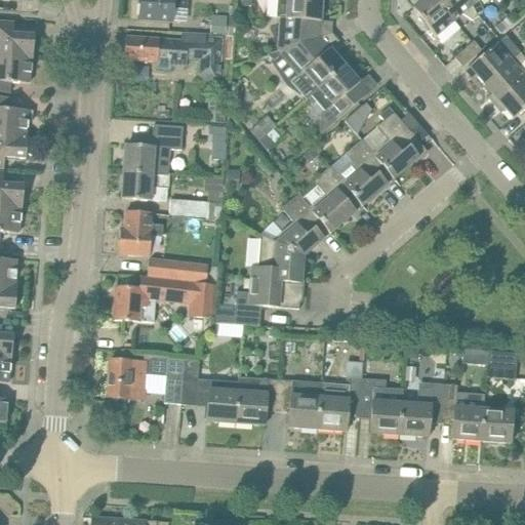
[(187,10),(187,0),(140,0),(139,19),(171,22),(172,9),(187,10)]
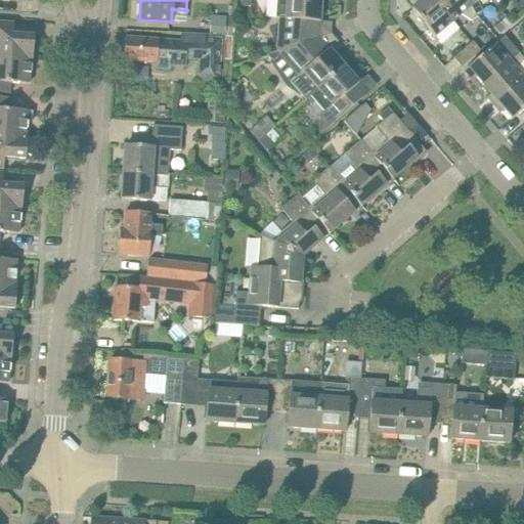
[(277,51),(311,40),(311,39),(307,41),(308,20),(319,22),(320,0),(275,0),(274,17),(279,17),(277,50),(277,51)]
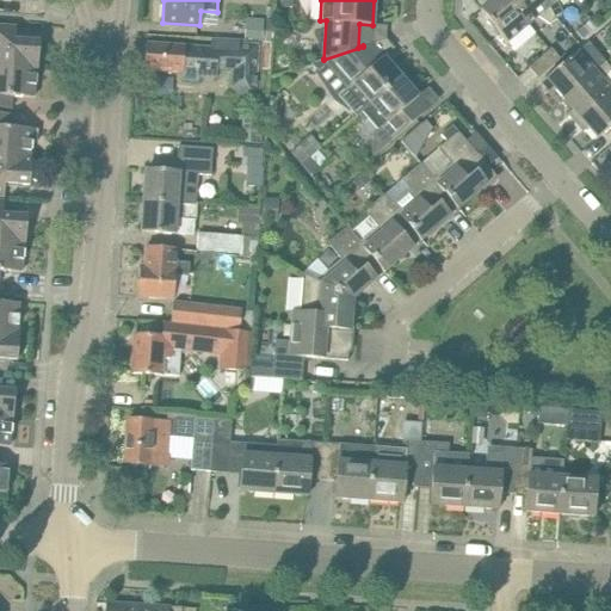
[(528,25),(506,0),(491,0),(492,0),(480,11),(507,42),(528,25)]
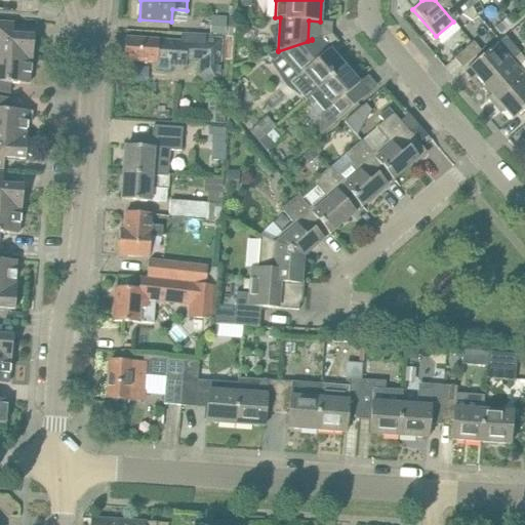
[(472,21),(478,16),(463,0),(435,0),(453,22),(461,13),(472,21)]
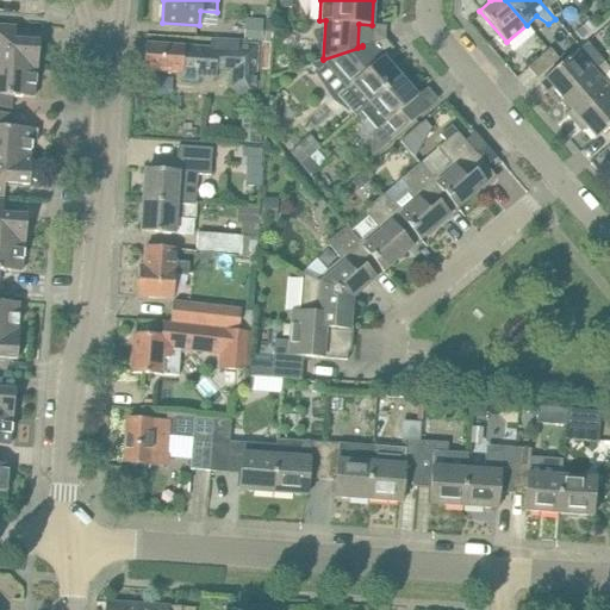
[(539,0),(555,19),(562,13),(555,0),(539,0)]
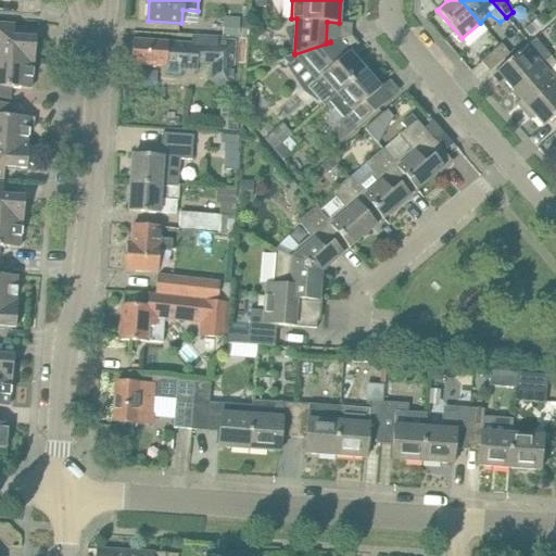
[(224,16),(223,35),(239,36),(240,17),(224,16)]
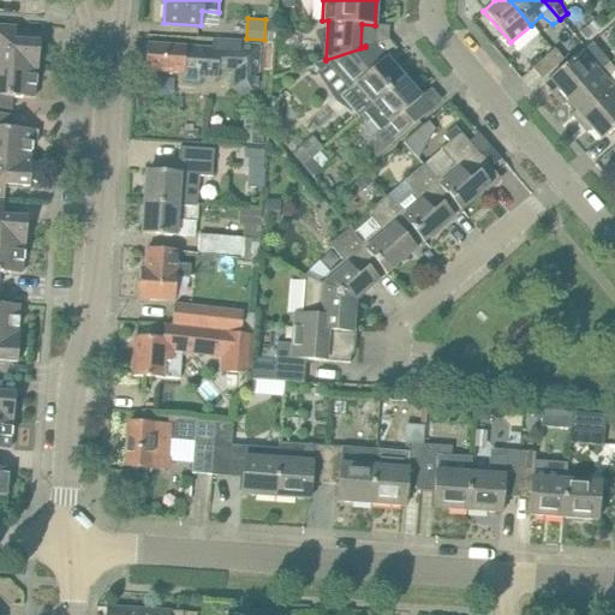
[(0,67),(37,71),(40,42),(16,41),(16,28),(0,25),(0,67)]
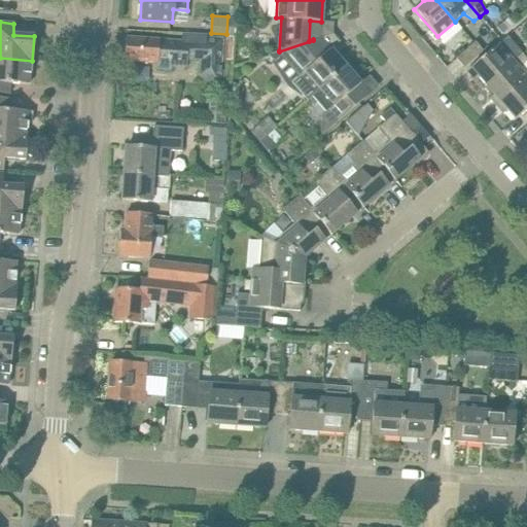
[(502,23),(496,28),(502,34),(508,29),(502,23)]
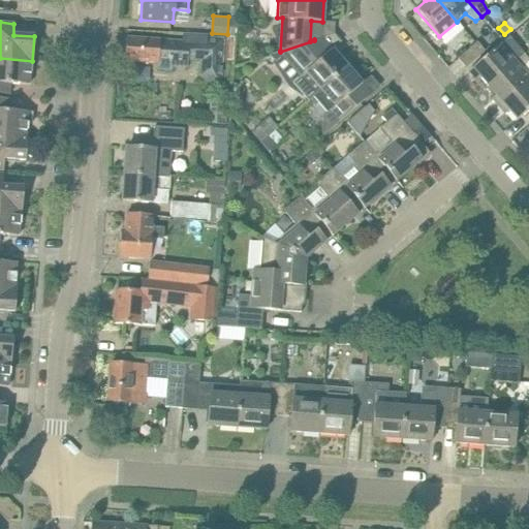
[(172,70),(172,67),(187,68),(187,59),(201,60),(200,76),(222,79),(225,38),(208,37),(208,35),(183,33),(182,41),(127,38),(125,61),(157,63),(157,69),(172,70)]
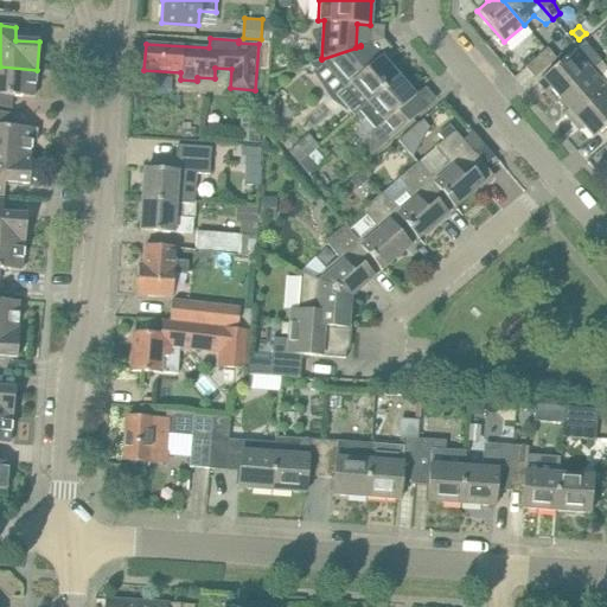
[(560,98),(602,62),(585,42),(556,66),(537,82),(545,91),(550,88),(560,98)]
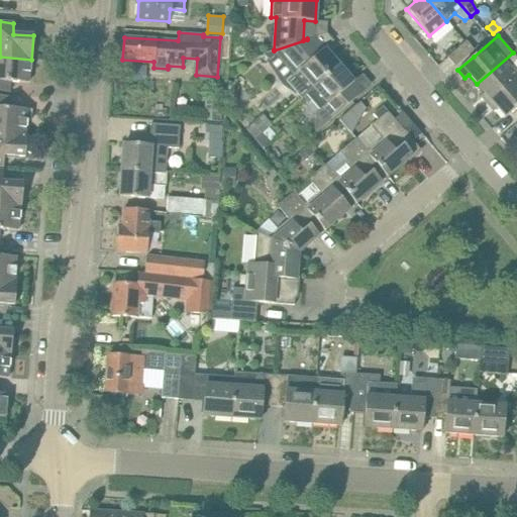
[(274,50),(274,49),(263,54),(267,59),(265,60),(280,82),(283,86),(295,95),(297,93),(301,98),(305,95),(339,66),(324,48),(316,56),(303,41),(307,39),(274,50)]
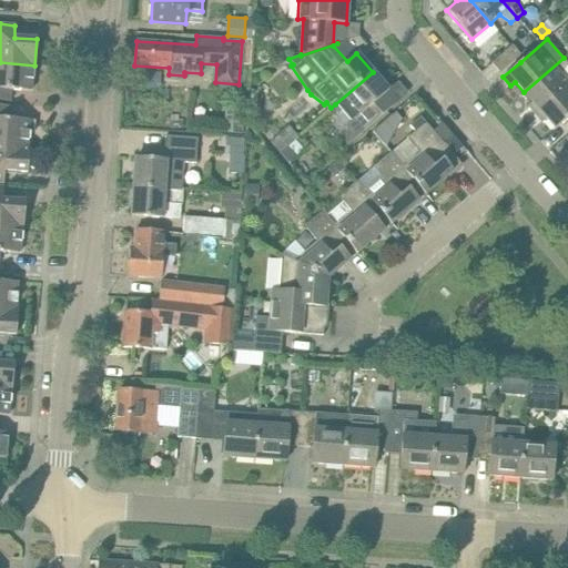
[(513,46),(510,47),(492,63),(499,73),(520,54),(513,46)]
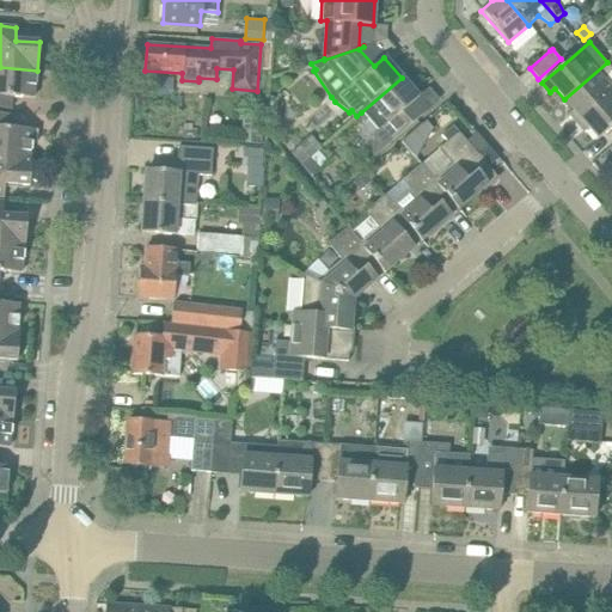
[(611,68),(607,62),(564,99),(574,110),(569,114),(576,123),(611,91),(611,68)]
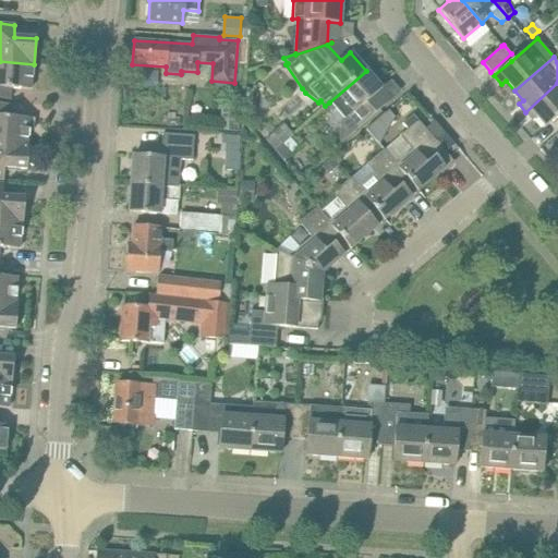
[(34,64),(0,61),(0,99),(9,100),(10,88),(31,89),(32,64),(34,64)]
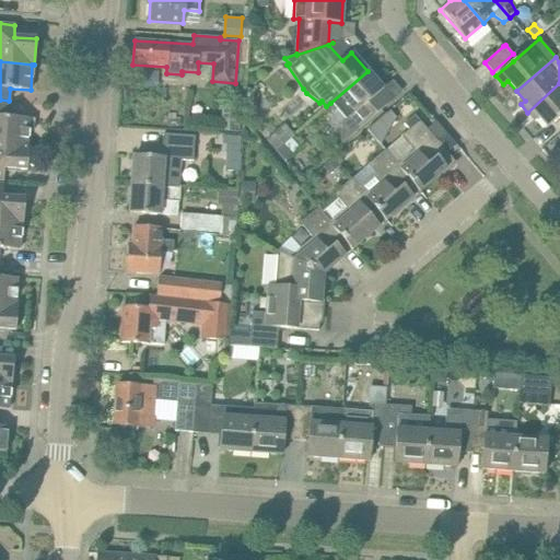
[(368,71),(330,103),(346,120),(342,124),(341,141),(343,143),(360,128),(387,105),(386,104),(383,107),(374,97),(383,89),(368,71)]
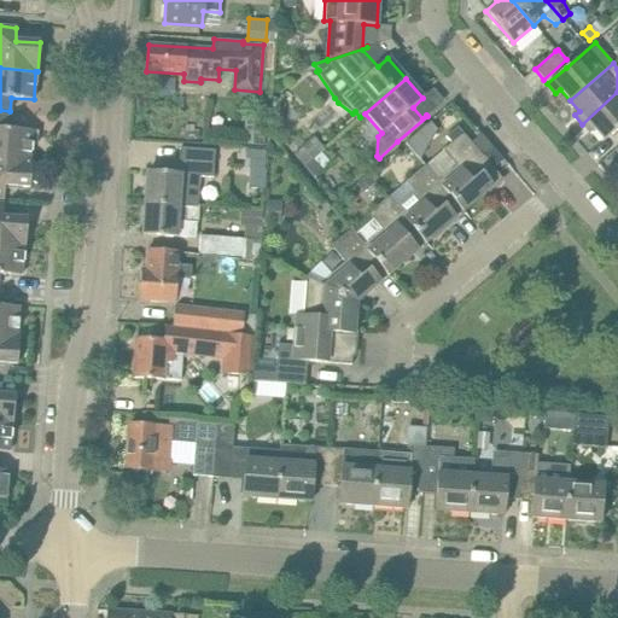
[(617,92),(582,124),(589,133),(594,129),(604,140),(617,128),(617,92)]
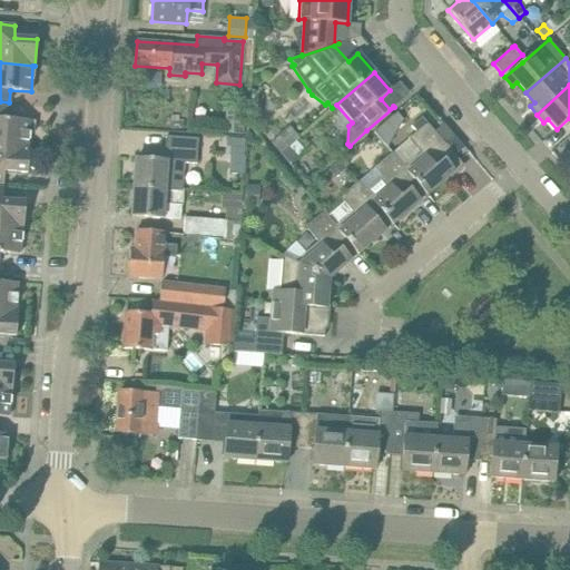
[(0,145),(29,148),(29,146),(27,146),(28,133),(35,133),(35,120),(9,119),(9,107),(0,106),(0,145)]
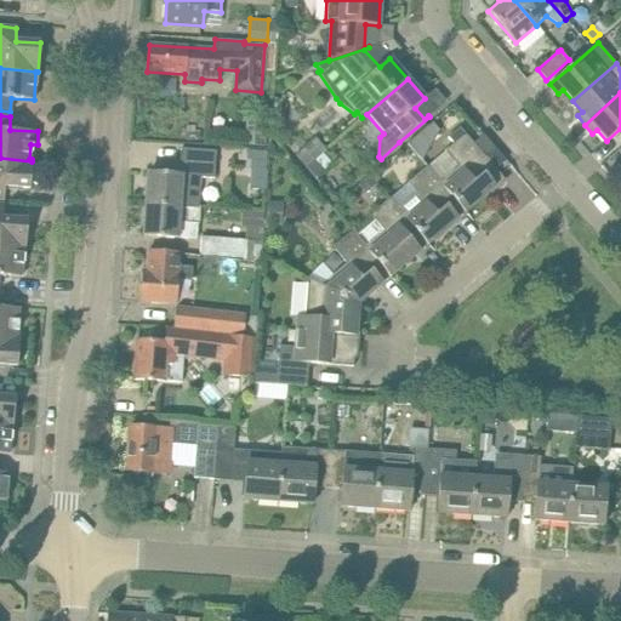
[(465,134),(427,166),(466,211),(490,191),(490,184),(501,175),(465,134)]
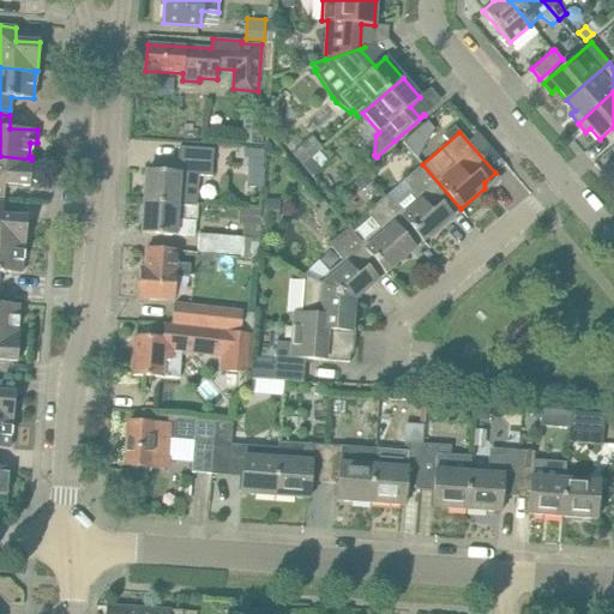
[(410,136),(403,142),(417,158),(422,150),(410,136)]
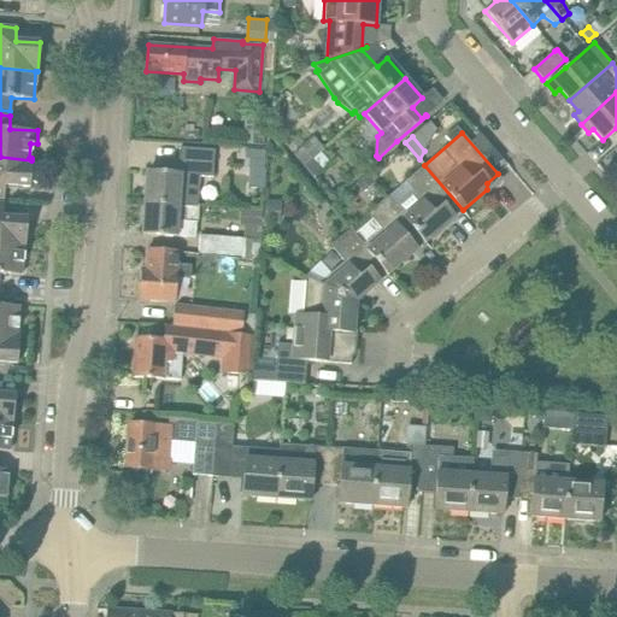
[(304,166),(319,152),(324,148),(315,137),(294,154),(304,166)]
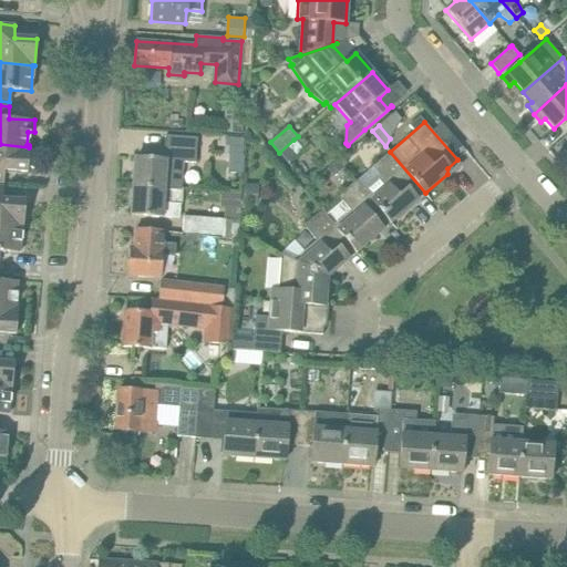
[(134,187),(181,189),(182,175),(183,162),(196,163),(197,138),(165,136),(164,160),(135,157),(134,187)]
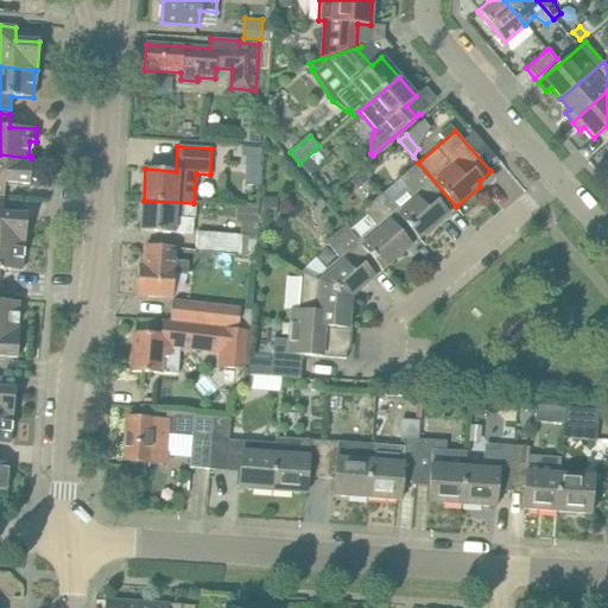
[(241,147),(240,166),(246,166),(246,164),(260,165),(261,149),(241,147)]
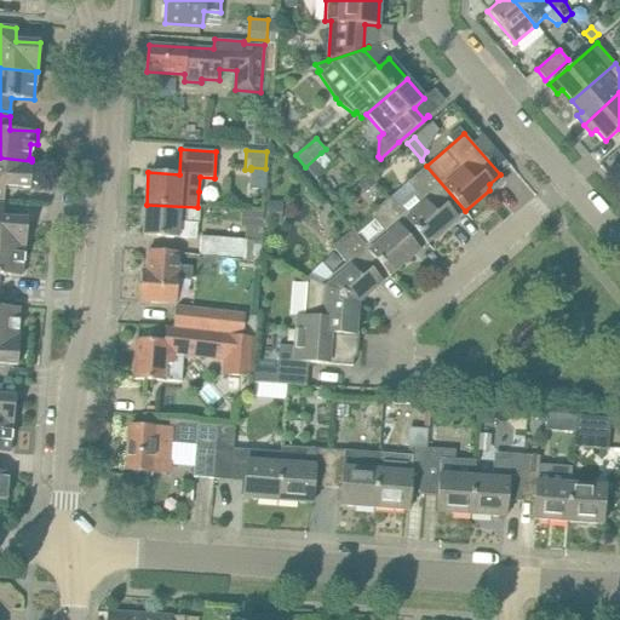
[(332,165),(321,153),(305,167),(315,179),(332,165)]
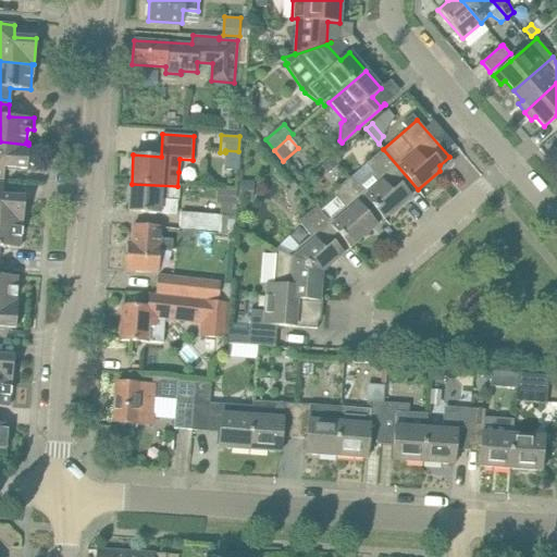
[(28,147),(28,145),(0,141),(0,178),(3,180),(4,168),(27,169),(27,163),(34,164),(35,147),(28,147)]
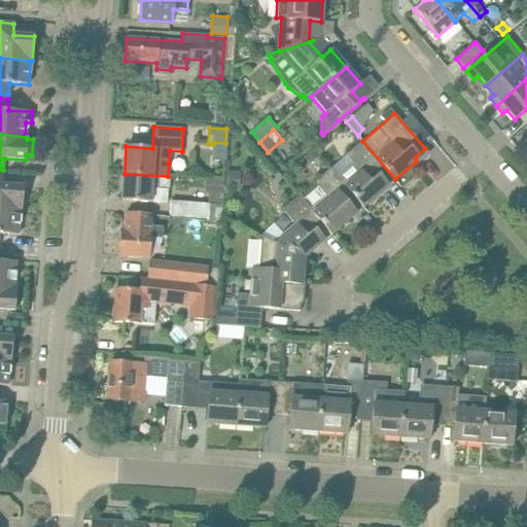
[(328,138),(321,143),(324,147),(331,141),(328,138)]
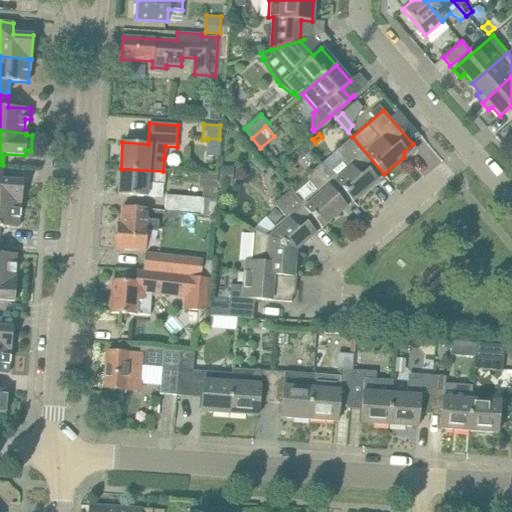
[(321,163),(321,164),(353,201),(373,184),(374,178),(381,172),(383,175),(384,174),(352,137),(336,151),(343,159),(329,172),(321,163)]
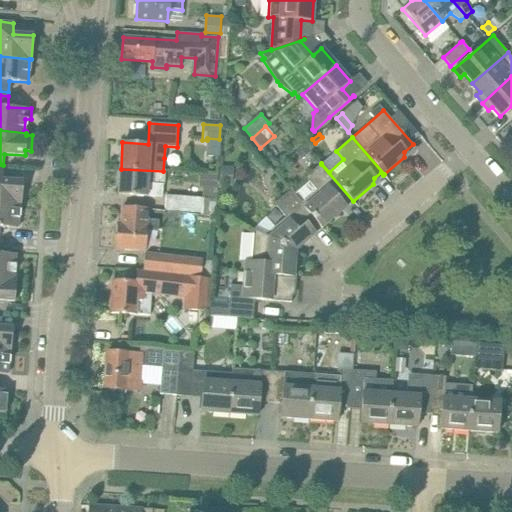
[(207,140),(206,156),(219,157),(221,140),(219,140),(219,139),(207,138),(207,140)]
